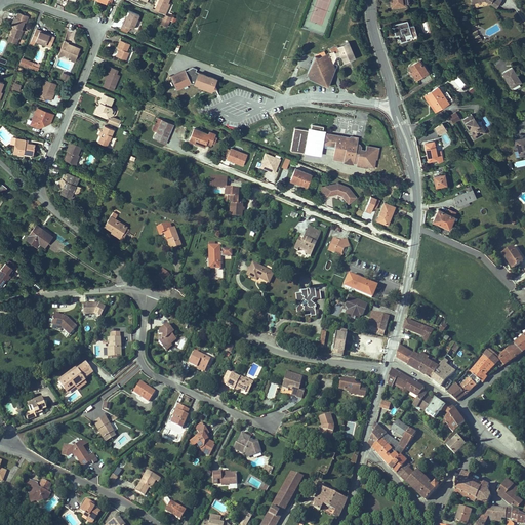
[(165,15),(170,5),(168,4),(169,0),(159,0),(155,11),(164,15),(165,15)]
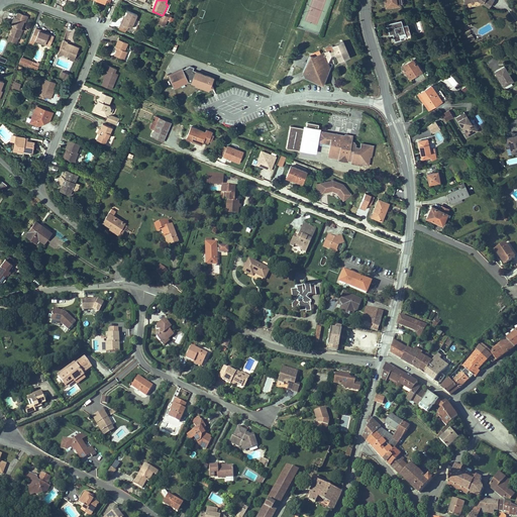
[(387,9),(400,7),(398,0),(384,0),(385,3),(387,3),(387,9)]
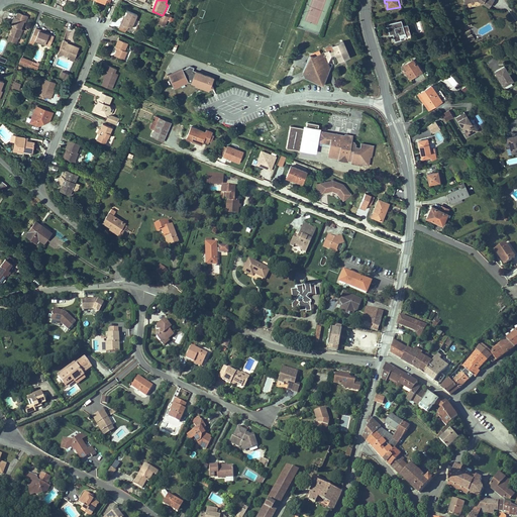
[(495,0),(494,0),(485,0),(483,4),(490,8),(495,0)]
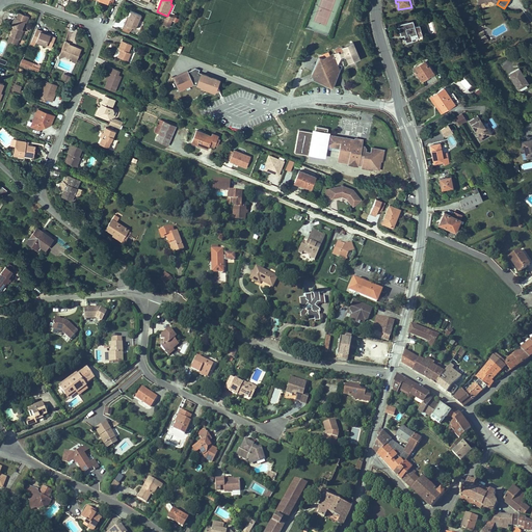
[(135,30),(141,17),(131,12),(128,19),(129,19),(126,27),(131,28),(135,30)]
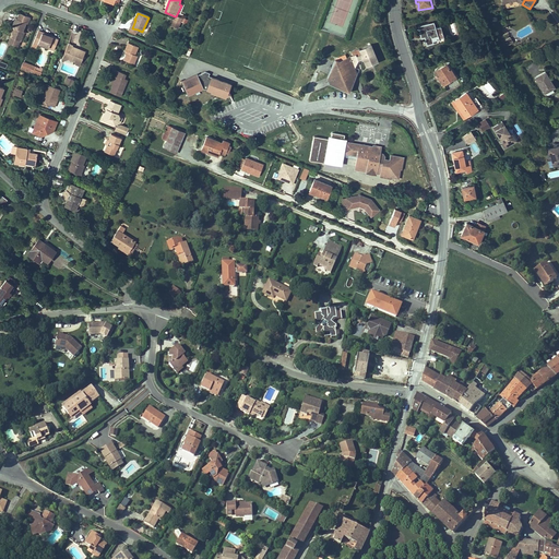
[(31,19),(20,14),(18,20),(15,19),(12,28),(13,30),(13,32),(10,38),(11,39),(21,43),(25,33),(23,33),(26,24),(27,25),(31,19)]
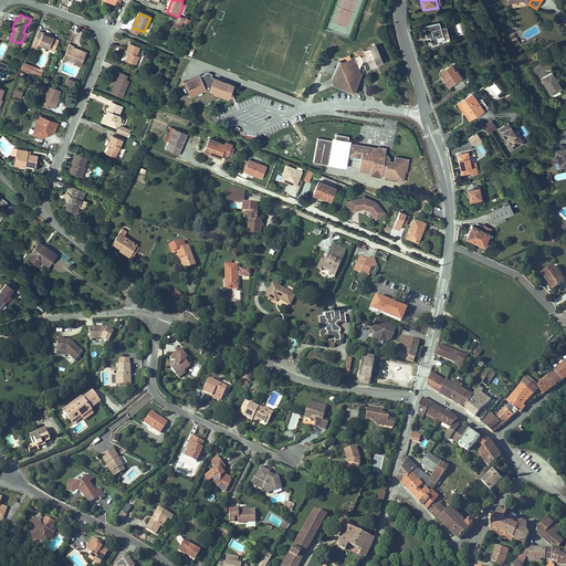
[(185,20),(178,17),(177,17),(173,27),(180,30),(185,20)]
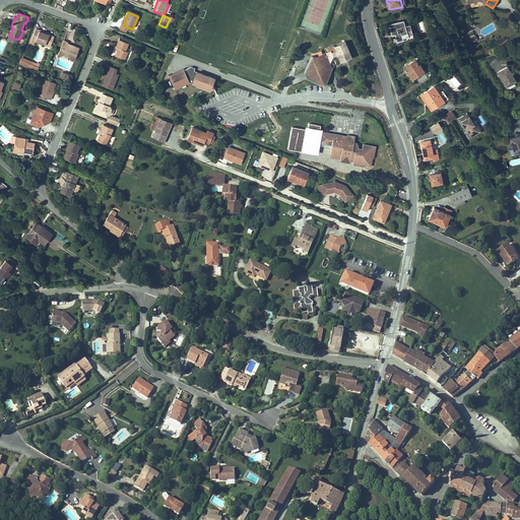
[(126,18),(125,18),(124,17),(119,28),(126,31),(128,27),(123,26),(126,18)]
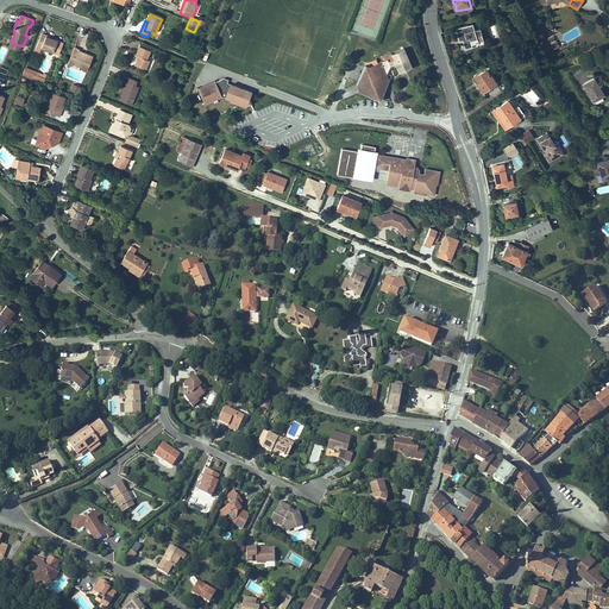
[(472,45),(484,42),(481,30),(473,31),(472,25),(456,29),(459,42),(463,41),(465,49),(473,48),(472,45)]
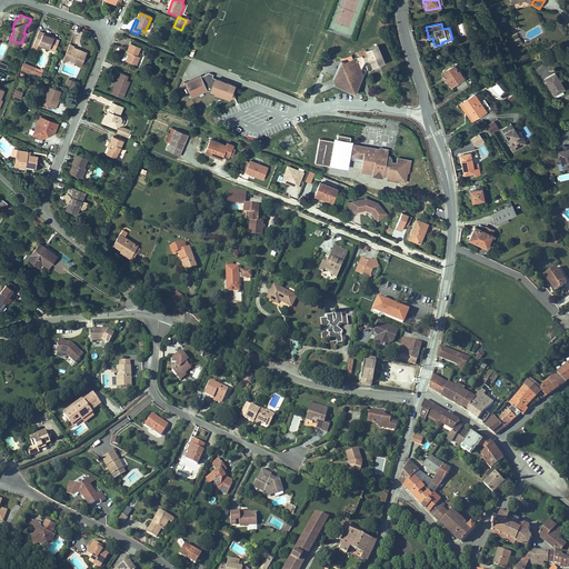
[(43,33),(38,31),(31,49),(37,50),(38,47),(50,51),(50,50),(55,51),(59,41),(49,37),(42,35),(43,33)]
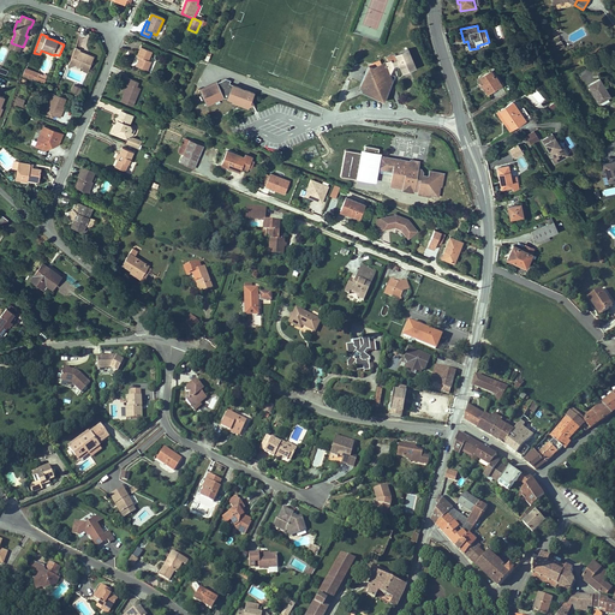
[(19,53),(23,47),(12,43),(10,49),(19,53)]
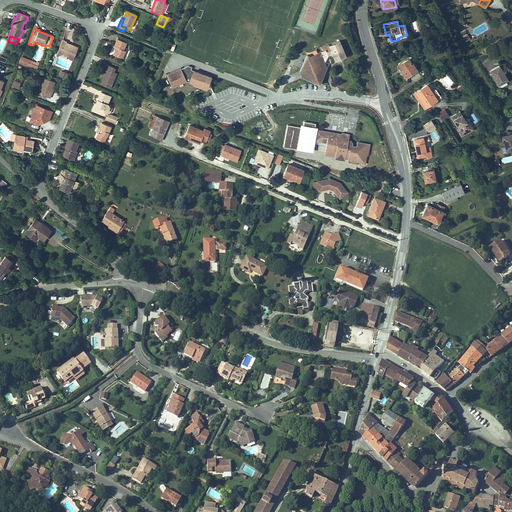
[(123,51),(126,44),(117,40),(114,48),(116,49),(113,56),(122,60),(126,53),(123,51)]
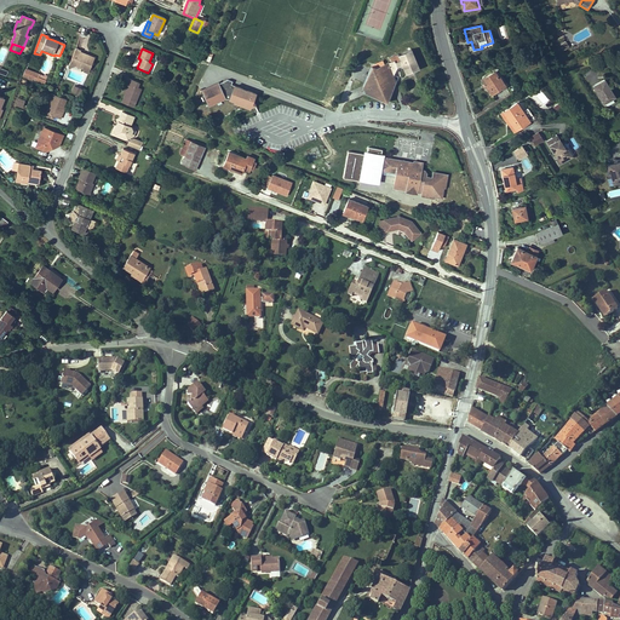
[(89,74),(95,58),(85,55),(84,56),(82,57),(82,56),(80,55),(80,52),(81,51),(78,50),(74,52),(69,62),(73,68),(76,67),(82,69),(85,73),(89,74)]
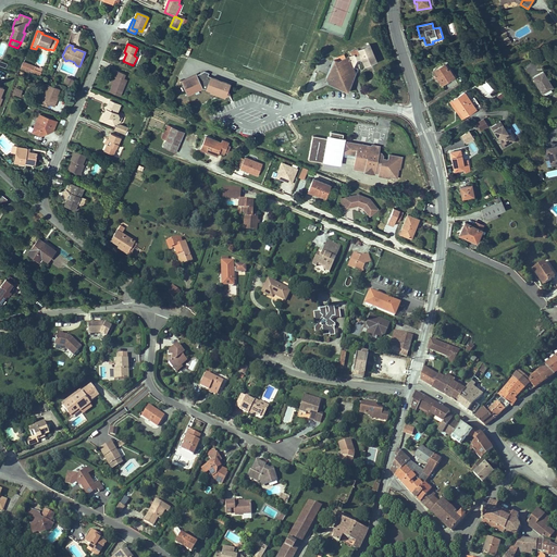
[(327,86),(346,94),(351,82),(349,76),(355,74),(353,70),(357,61),(361,59),(363,65),(376,60),(370,46),(358,50),(359,54),(355,57),(354,56),(337,61),(333,60),(325,78),(327,86)]
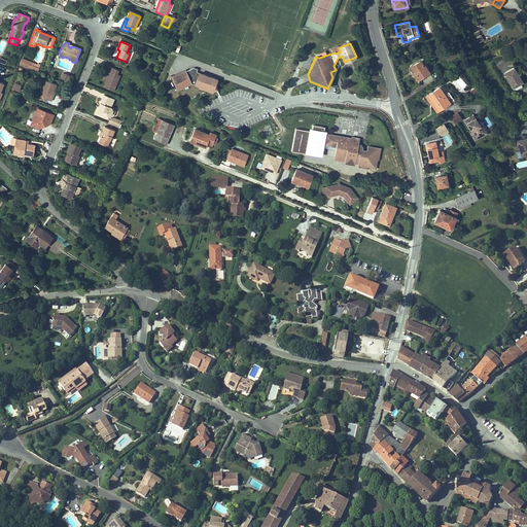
[(417,81),(429,74),(425,67),(424,67),(420,61),(411,67),(415,72),(413,73),(417,81)]
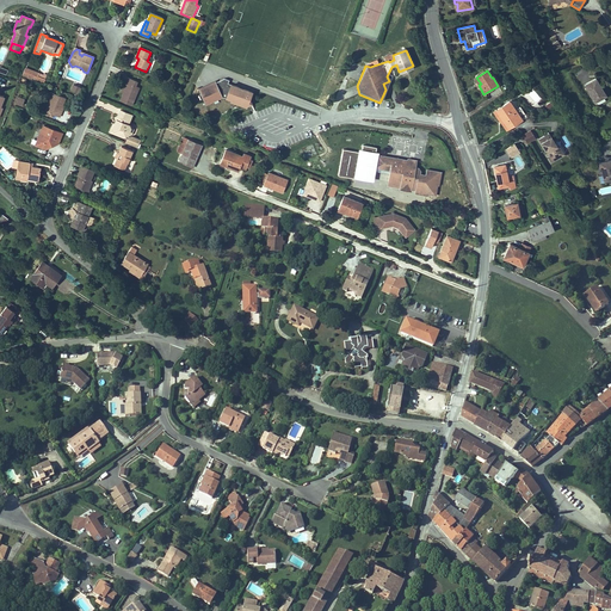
[(131,107),(140,88),(135,87),(137,84),(127,79),(125,84),(127,85),(123,93),(119,102),(131,107)]
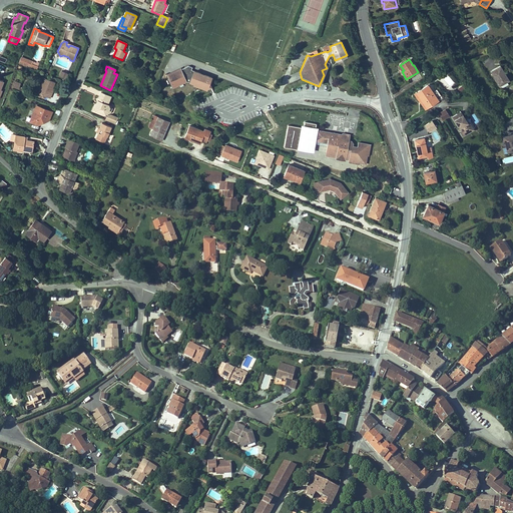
[(171,87),(185,81),(206,90),(211,79),(204,76),(203,77),(201,76),(200,74),(191,70),(192,67),(188,66),(166,76),(171,87)]
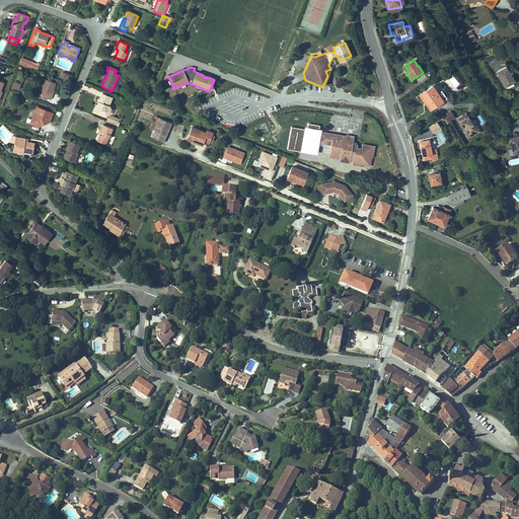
[(506,67),(497,72),(506,87),(515,82),(506,67)]
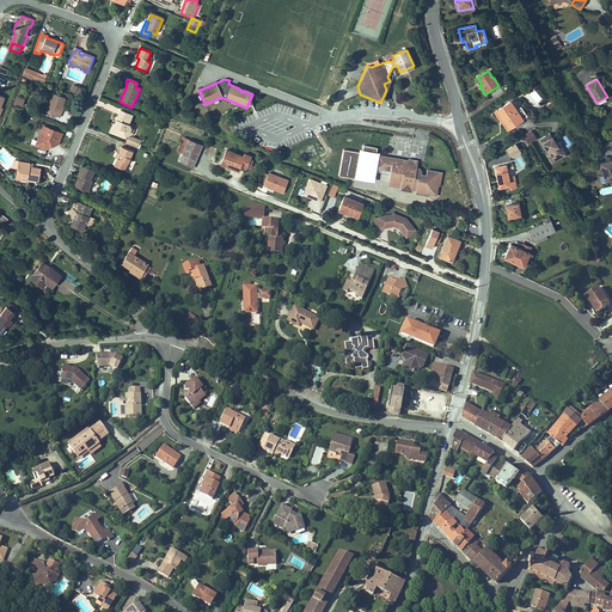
[(536,103),(543,98),(534,89),(527,93),(536,103)]
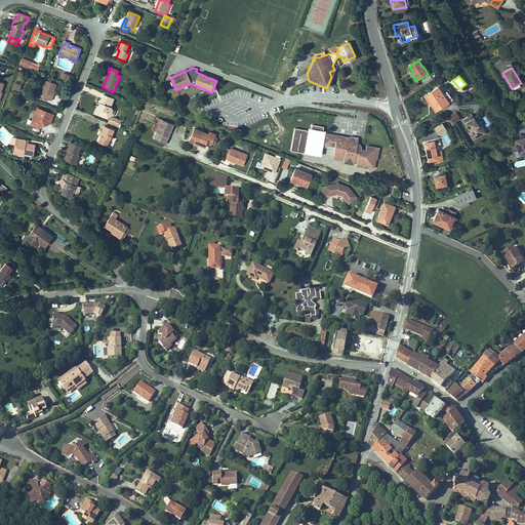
[(55,85),(45,81),(39,96),(51,102),(52,97),(51,96),(53,91),(55,85)]
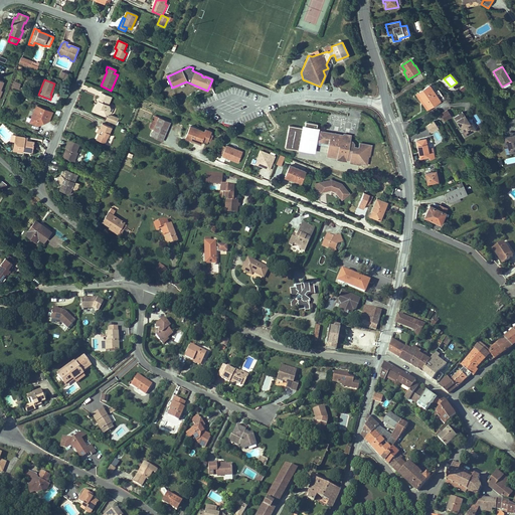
[(469,88),(467,84),(460,90),(462,93),(469,88)]
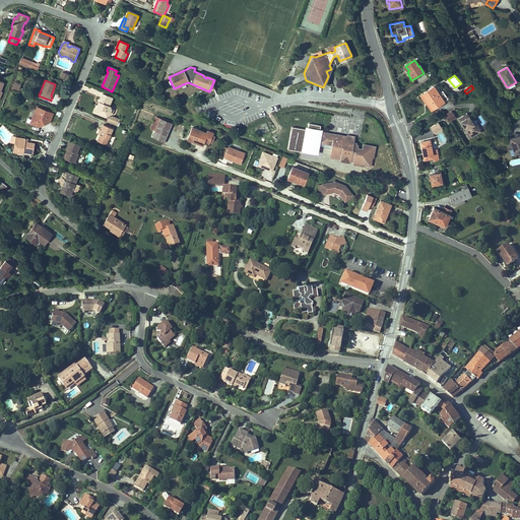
[(434,110),(445,102),(434,86),(419,95),(426,104),(429,102),(434,110)]
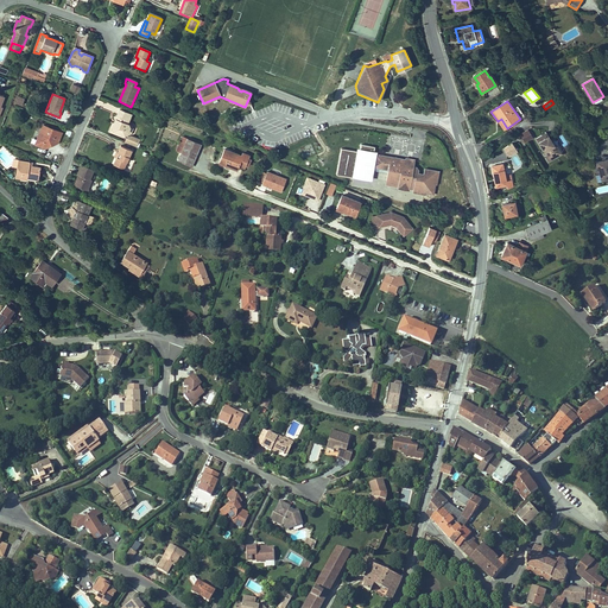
[(122,143),(137,149),(140,140),(130,135),(131,135),(132,133),(130,126),(128,126),(132,115),(119,111),(116,116),(114,118),(115,121),(113,125),(112,128),(115,135),(124,139),(125,138),(122,143)]
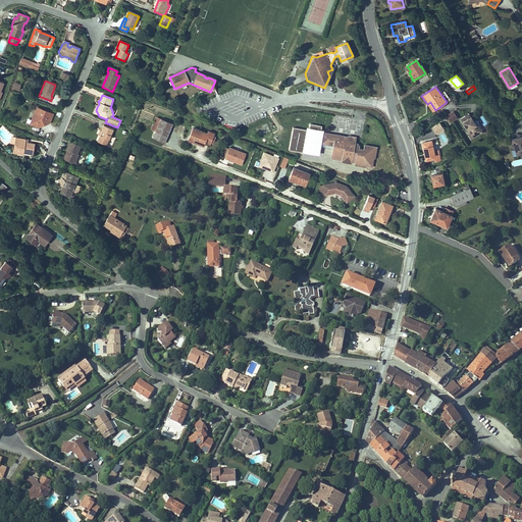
[(50,124),(54,115),(37,108),(30,125),(39,128),(44,126),(43,123),(44,121),(50,124)]
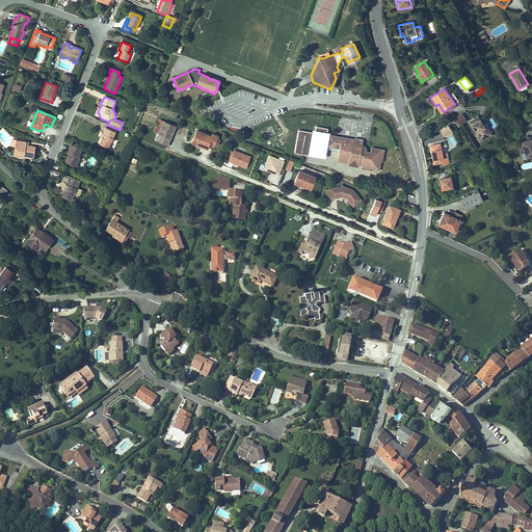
[(461,114),(455,117),(460,126),(466,123),(461,114)]
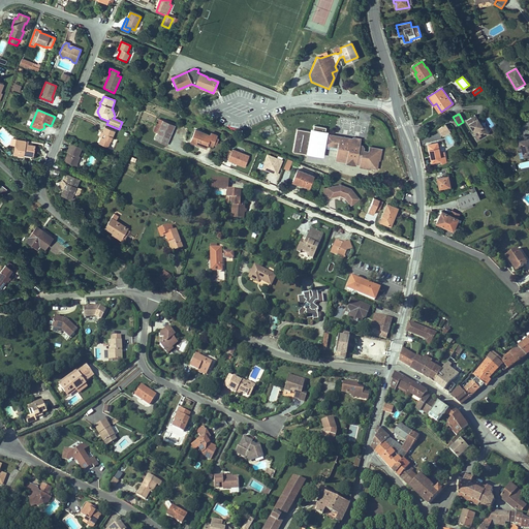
[(329,125),(336,126),(338,117),(330,116),(329,125)]
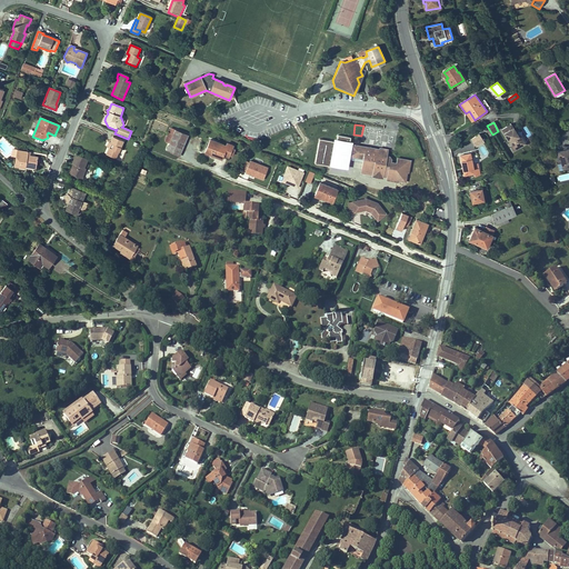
[(519,138),(510,125),(501,131),(510,143),(511,143),(512,146),(511,146),(510,147),(513,151),(525,143),(520,137),(519,138)]
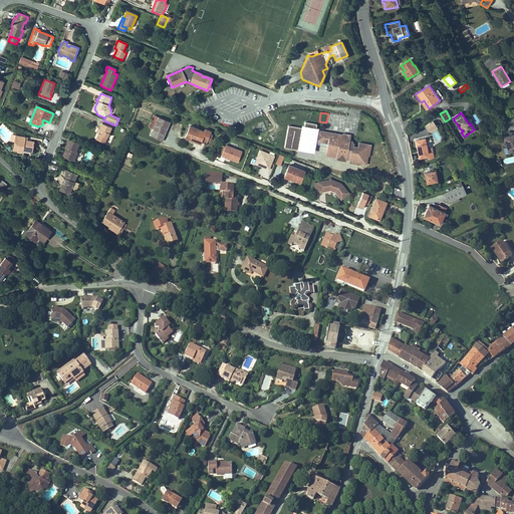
[(340,125),(342,115),(334,114),(332,124),(340,125)]
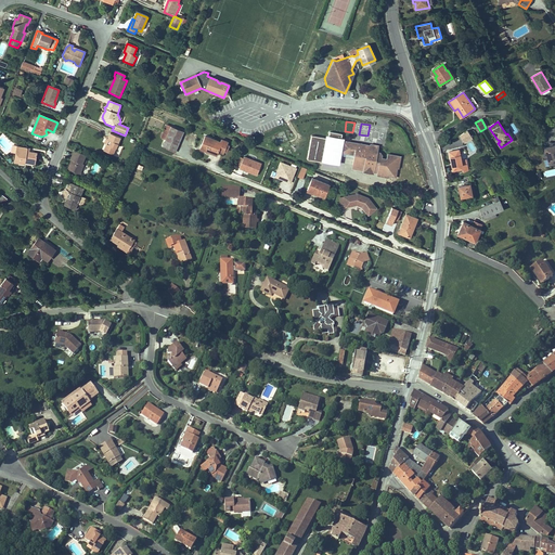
[(315,160),(326,131),(312,126),(301,155),(315,160)]
